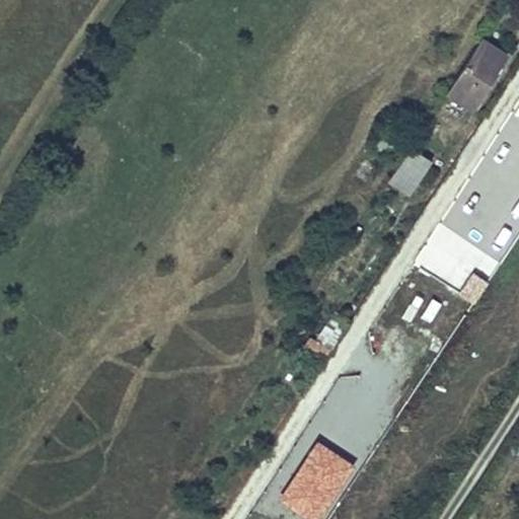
[(471,107),(507,55),(482,40),(447,92),(471,107)]
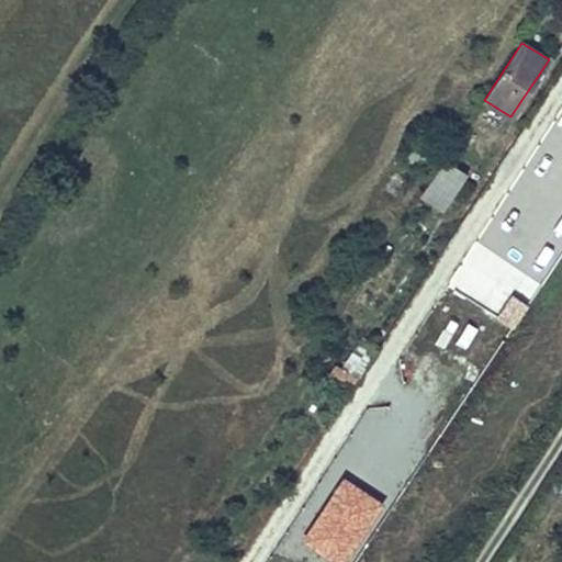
[(420,198),(444,211),(467,175),(444,159),(420,198)]
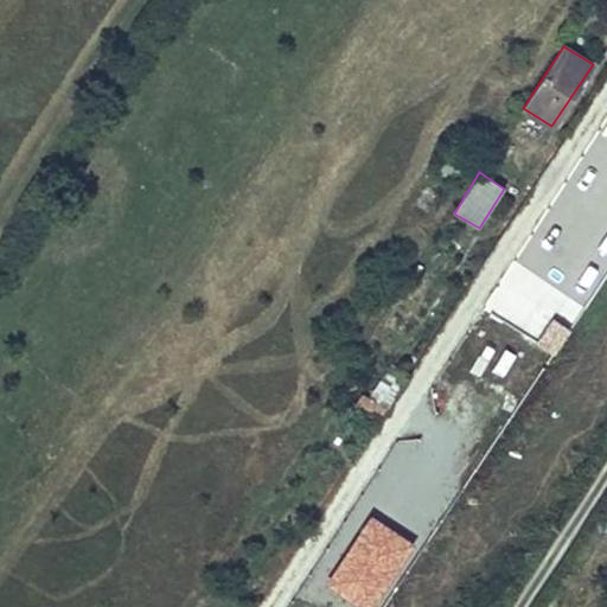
[(385,408),(359,394),(352,407),(378,421),(385,408)]
